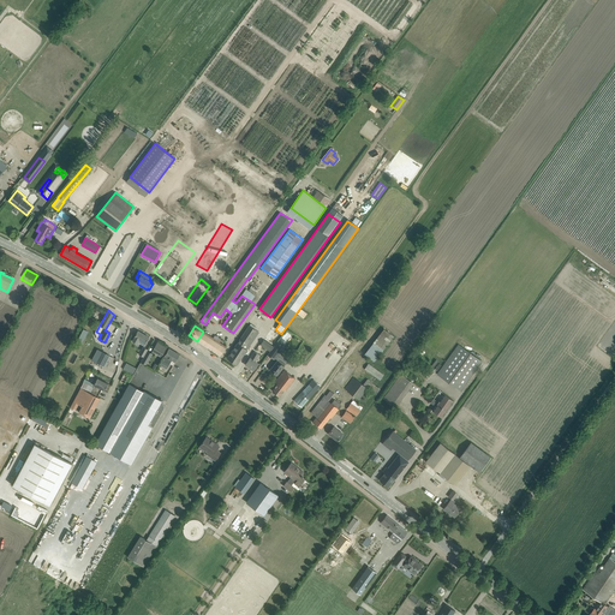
[(250,326),(238,344),(227,358),(237,365),(248,350),(243,347),(244,345),(245,346),(256,330),(250,326)]
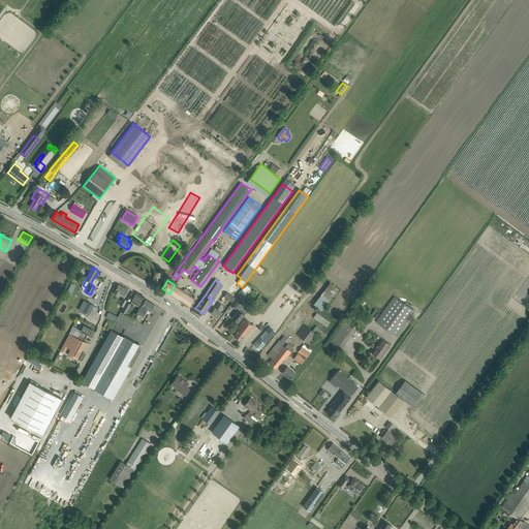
[(330,282),(313,305),(322,311),(339,289),(330,282)]
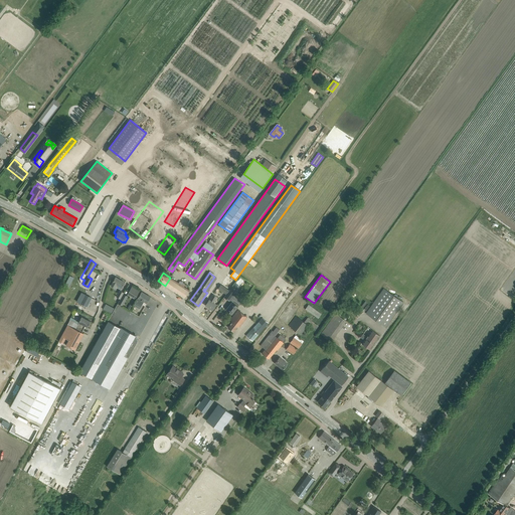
[(68,288),(73,278),(69,276),(64,286),(68,288)]
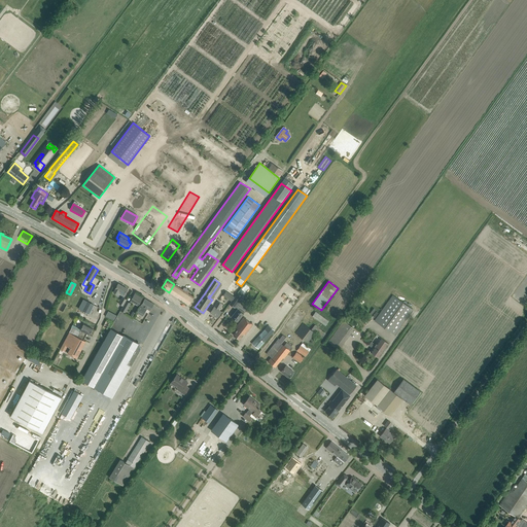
[(124,296),(128,289),(124,286),(123,286),(121,286),(121,285),(118,283),(115,288),(115,289),(113,292),(117,294),(118,293),(124,296)]
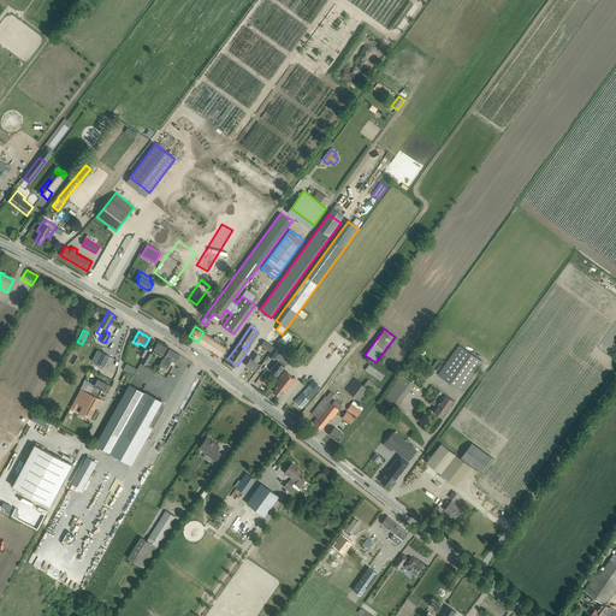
[(203,332),(197,342),(207,348),(220,356),(226,348),(213,338),(203,332)]
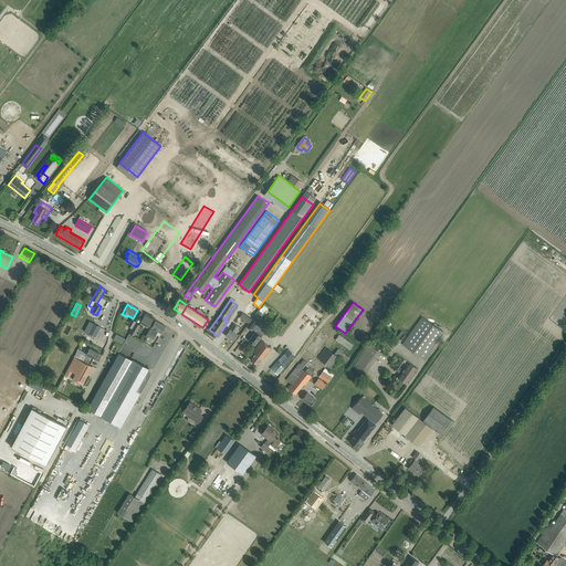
[(252,320),(243,313),(240,317),(249,324),(252,320)]
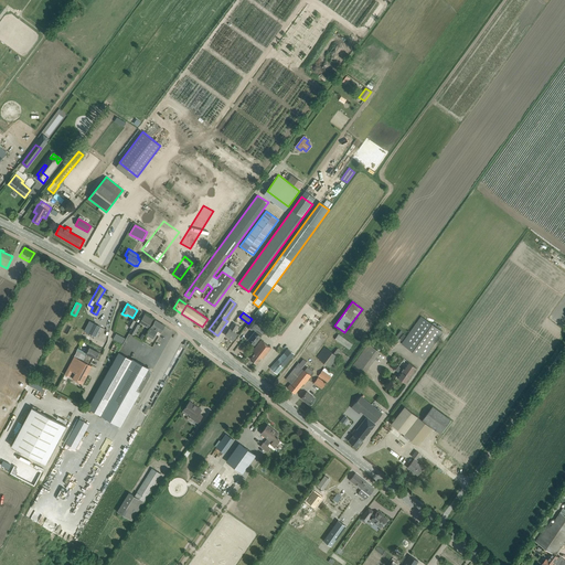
[(148,328),(153,319),(145,313),(139,323),(148,328)]
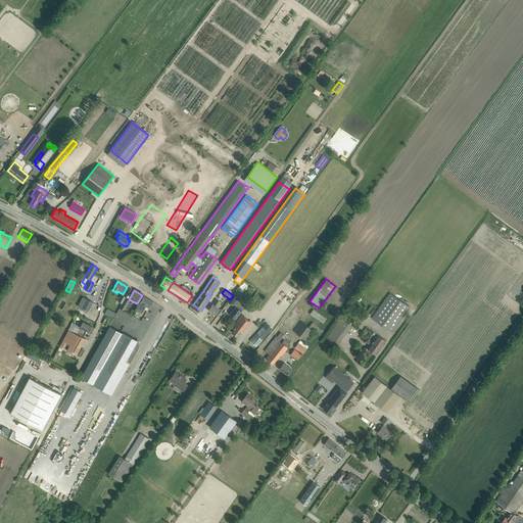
[(232,305),(239,295),(235,292),(228,302),(232,305)]
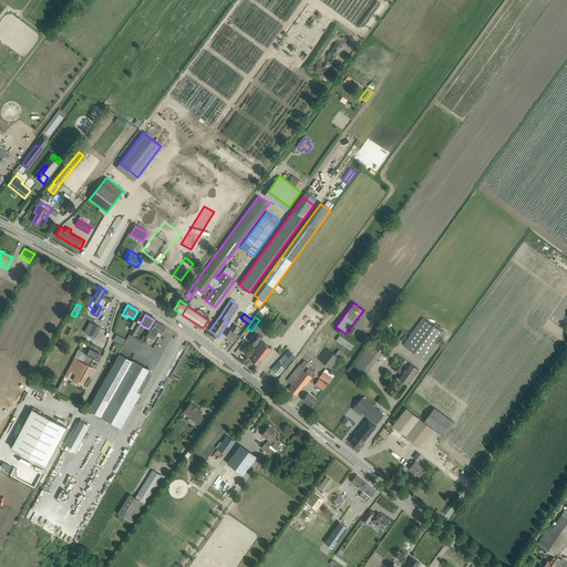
[(424,360),(444,333),(423,318),(403,346),(424,360)]
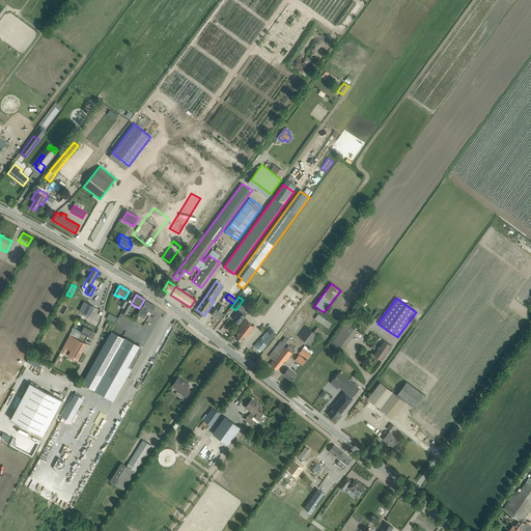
[(151,312),(155,306),(146,301),(142,307),(138,314),(144,318),(146,314),(145,314),(147,310),(151,312)]
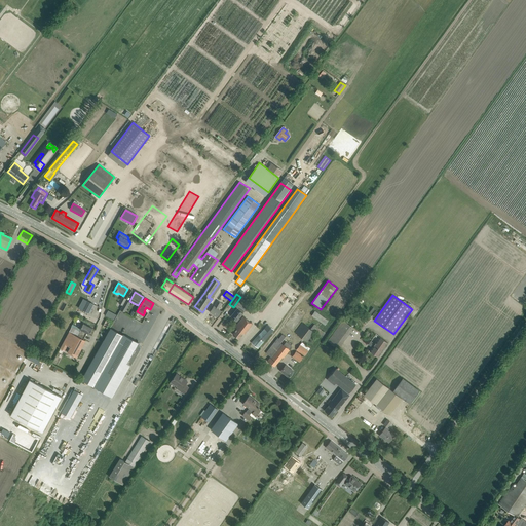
[(83,299),(79,308),(89,313),(94,304),(83,299)]
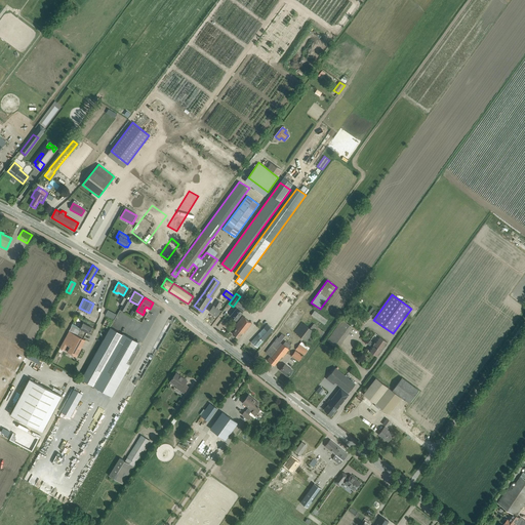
[(124,312),(126,309),(130,303),(126,299),(120,309),(124,312)]
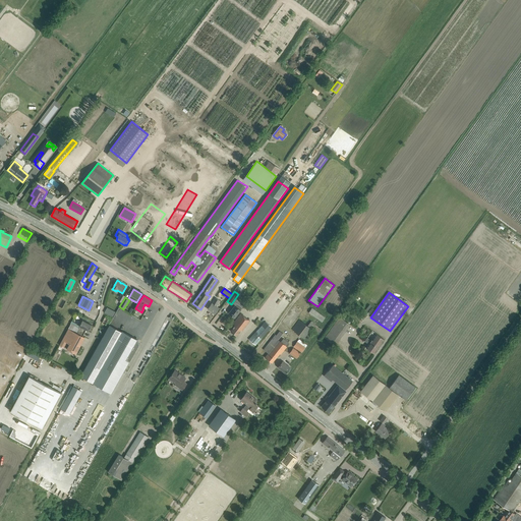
[(216,306),(220,300),(216,298),(212,303),(208,308),(215,313),(219,308),(216,306)]
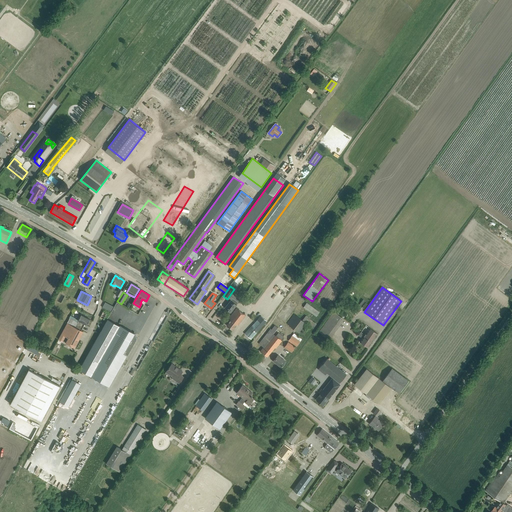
[(229,311),(231,313),(238,303),(232,298),(225,308),(226,309),(226,310),(228,312),(229,311)]
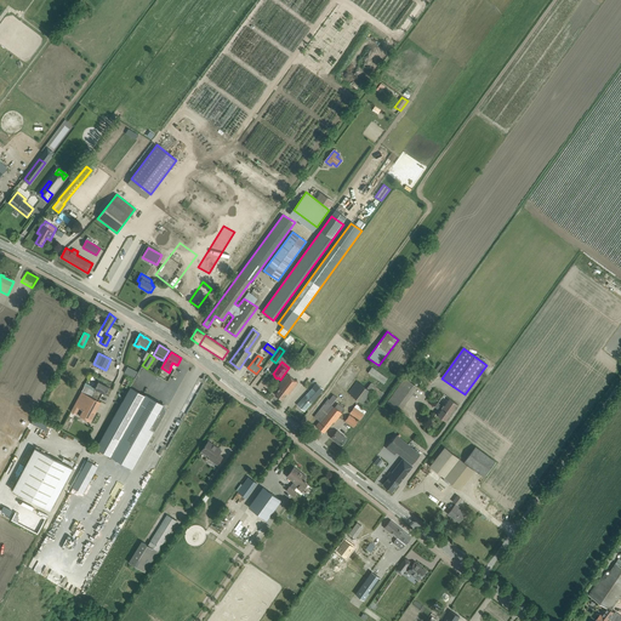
[(127,366),(124,372),(135,379),(138,371),(127,366)]
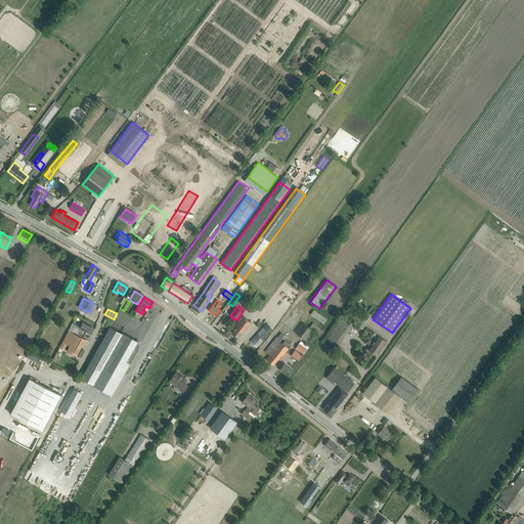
[(323,323),(328,318),(314,309),(311,313),(323,323)]
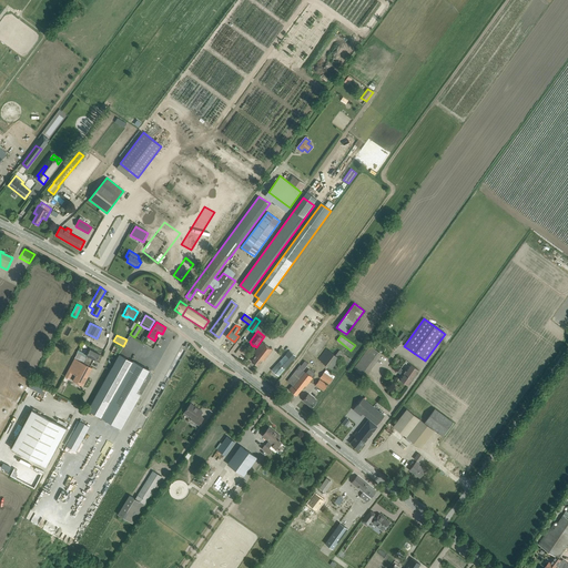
[(264,361),(272,350),(263,342),(254,353),(256,355),(252,361),(259,366),(263,359),(264,361)]
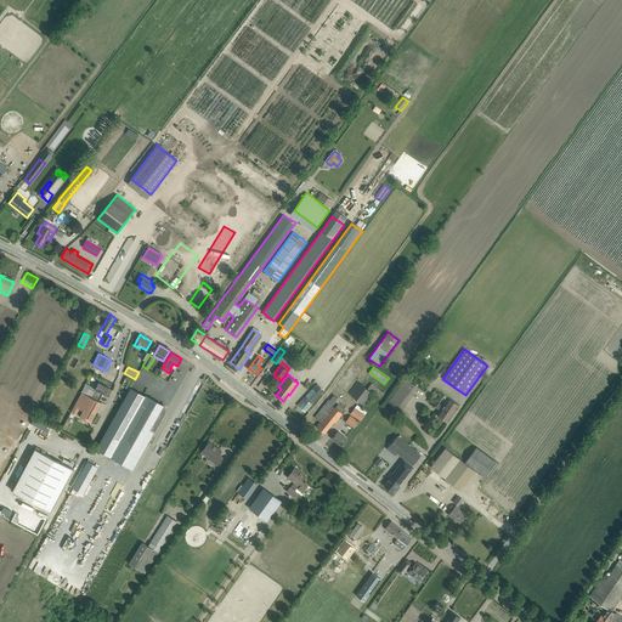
[(405,378),(388,402),(401,412),(419,388),(405,378)]
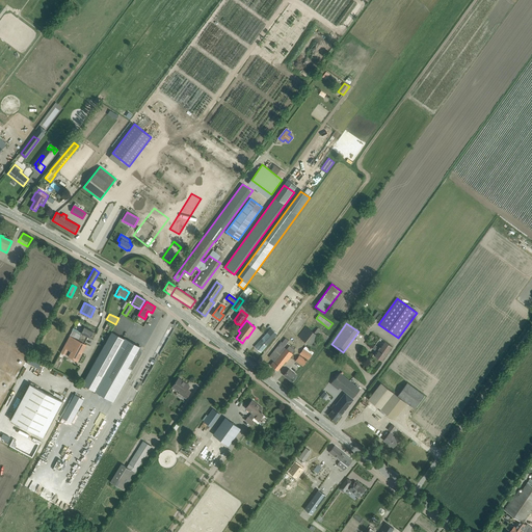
[(298,336),(312,347),(320,337),(306,325),(298,336)]
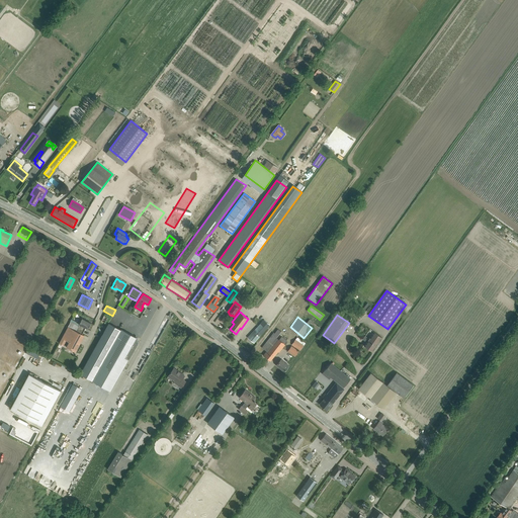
[(88,329),(91,323),(82,319),(79,324),(80,325),(79,326),(71,322),(68,327),(76,331),(82,334),(86,328),(88,329)]
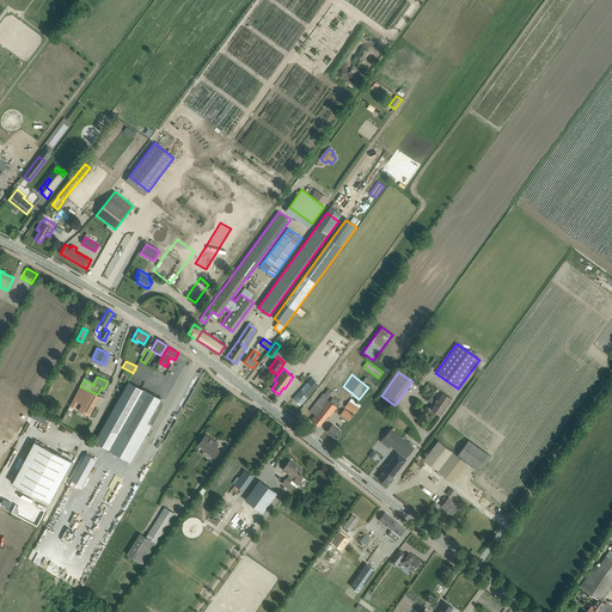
[(307,381),(293,399),(300,405),(304,401),(314,387),(319,383),(311,377),(307,381)]
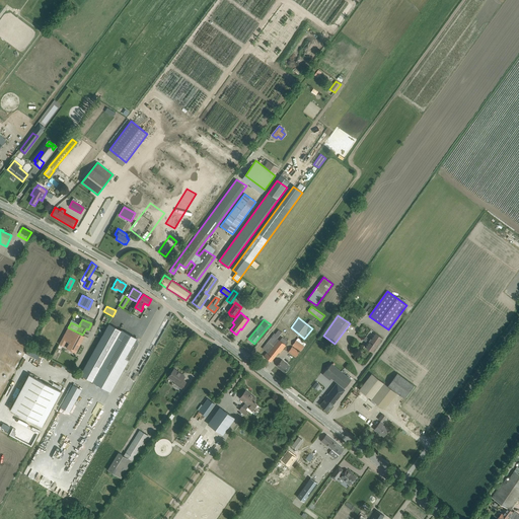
[(321,328),(310,319),(307,323),(317,332),(321,328)]
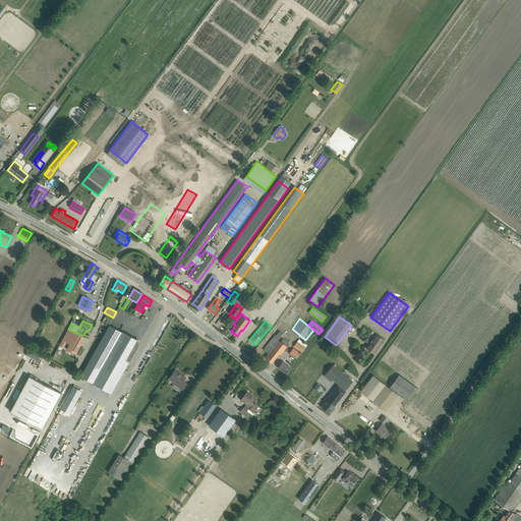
[(129,361),(138,345),(137,345),(138,344),(137,341),(136,340),(137,339),(122,331),(122,332),(110,325),(80,377),(111,394),(129,361)]
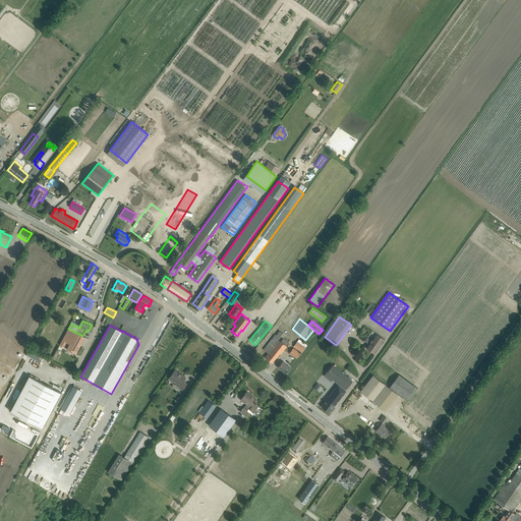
[(75,353),(84,337),(82,336),(76,333),(68,329),(60,345),(64,347),(67,342),(70,343),(69,344),(68,344),(68,345),(68,346),(67,349),(75,353)]
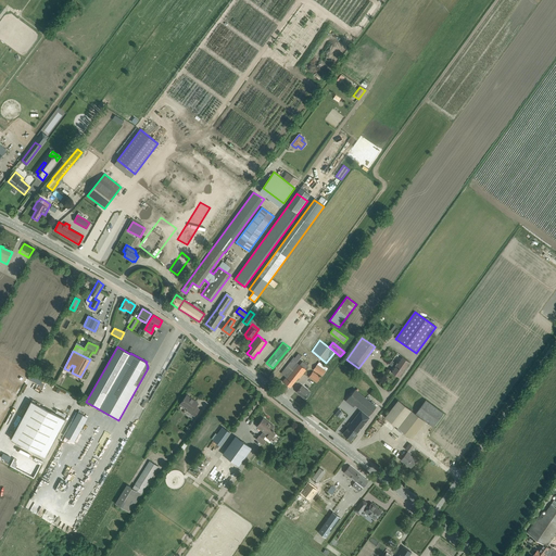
[(306,370),(305,369),(308,366),(302,362),(300,365),(297,363),(298,361),(302,355),(299,353),(294,358),(293,357),(281,374),(287,377),(283,381),(290,388),(299,378),(300,378),(303,375),(306,370)]
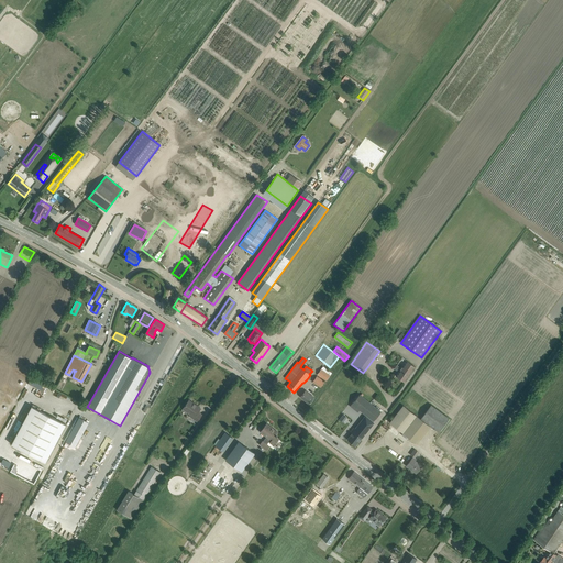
[(405,382),(415,366),(407,361),(401,367),(397,365),(395,368),(398,372),(396,376),(405,382)]
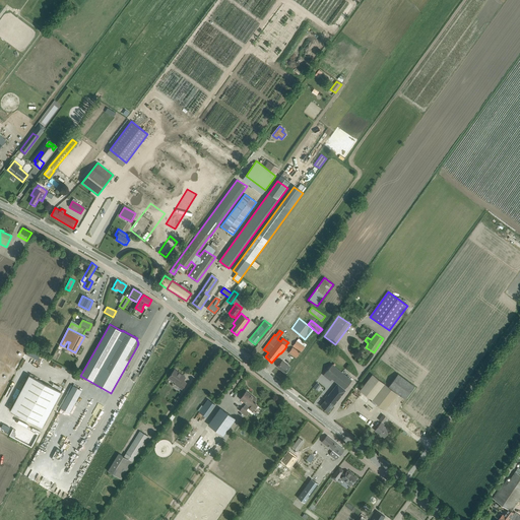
[(301,351),(305,346),(297,341),(294,345),(301,351)]
